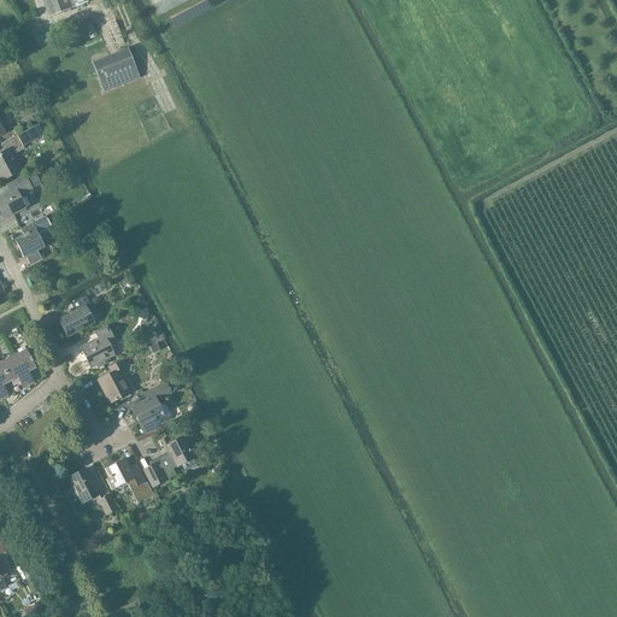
[(41,0),(50,18),(72,10),(72,9),(69,0),(41,0)]
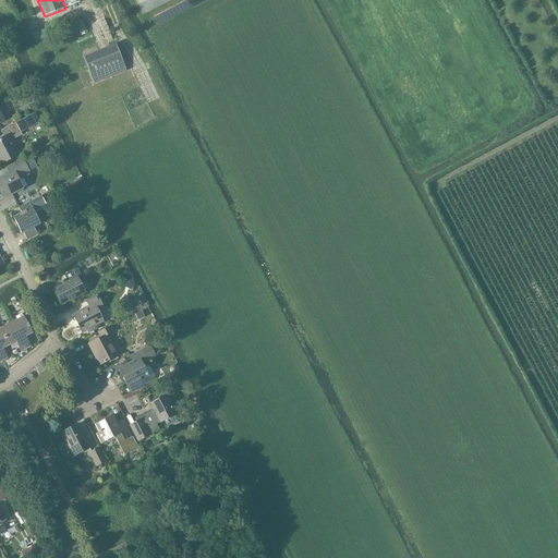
[(84,58),(95,85),(126,72),(116,45),(84,58)]
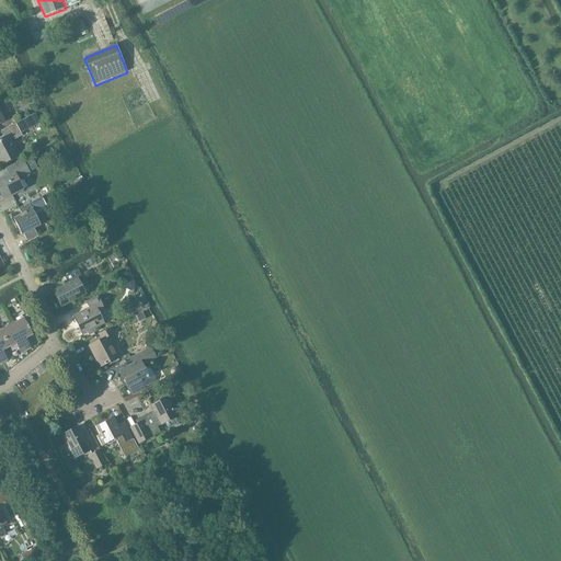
[(42,124),(36,114),(16,125),(22,135),(42,124)]
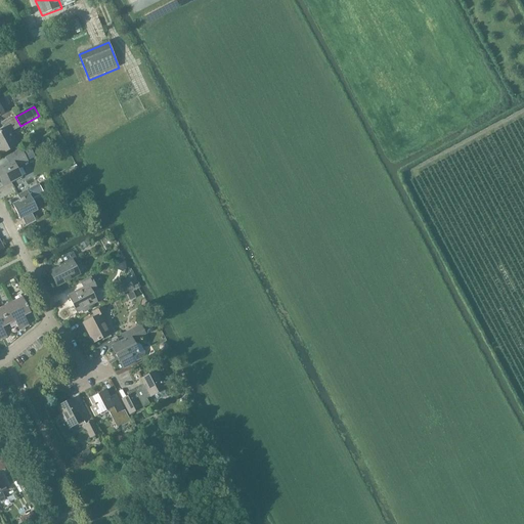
[(11,132),(19,128),(20,127),(20,126),(15,117),(2,124),(5,129),(0,131),(0,154),(2,159),(19,149),(11,132)]
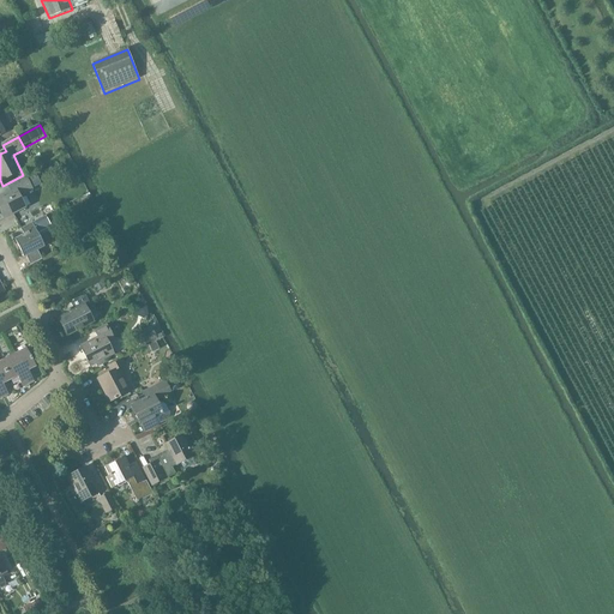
[(68,168),(64,158),(53,163),(58,173),(68,168)]
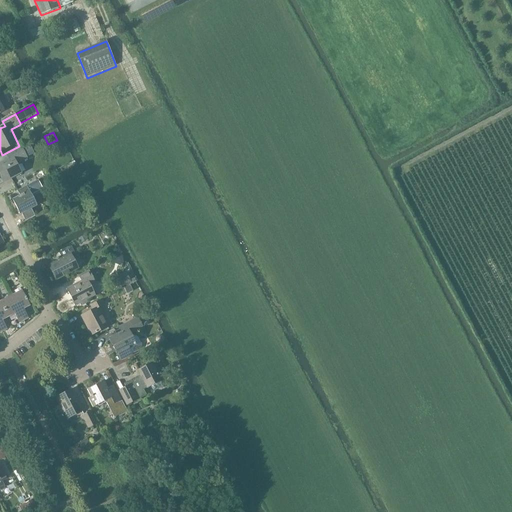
[(6,154),(8,159),(0,163),(0,177),(3,182),(20,173),(15,164),(34,154),(29,143),(21,148),(20,147),(6,154)]
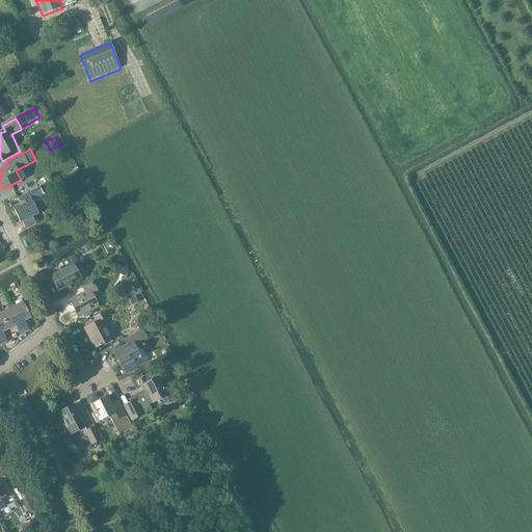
[(11,207),(20,223),(37,214),(27,193),(18,198),(20,203),(11,207)]
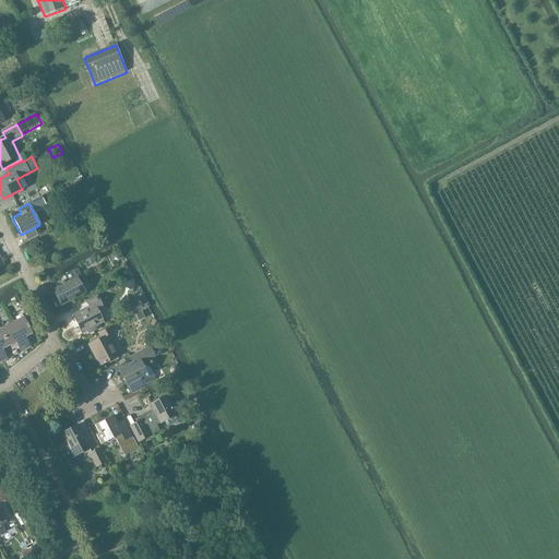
[(63,227),(68,219),(60,214),(55,221),(63,227)]
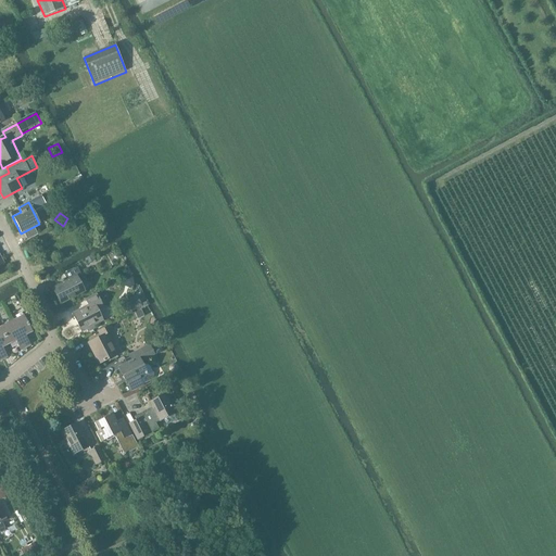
[(66,280),(52,288),(61,304),(84,292),(77,281),(83,279),(76,267),(63,274),(66,280)]
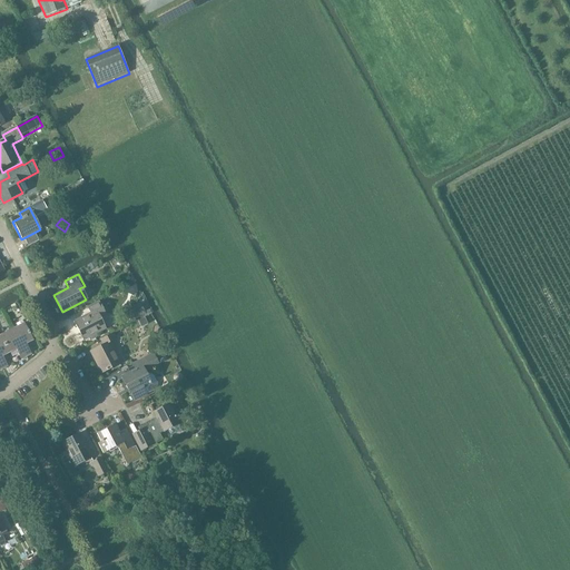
[(91,314),(74,322),(82,340),(105,328),(99,317),(105,315),(98,302),(88,307),(91,314)]
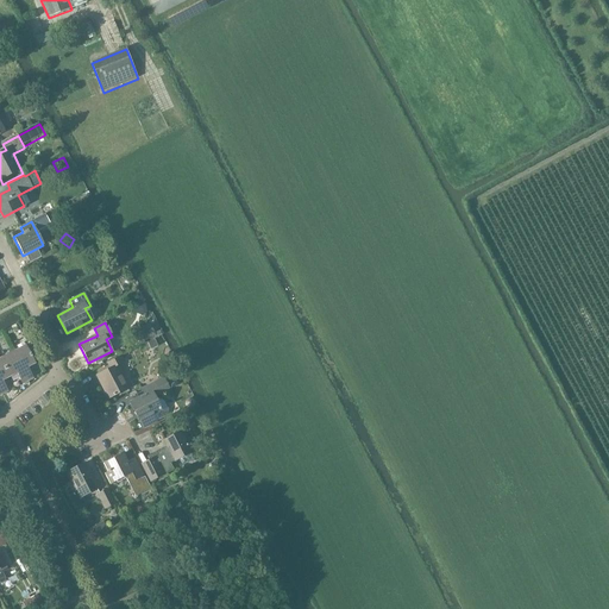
[(152,324),(136,332),(142,344),(158,336),(152,324)]
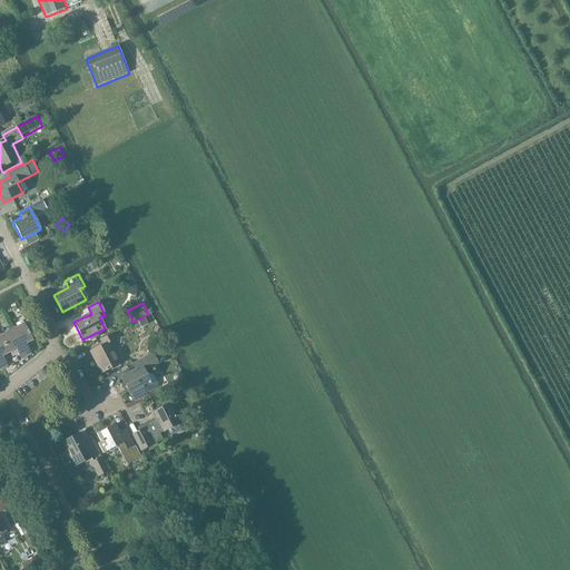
[(146,321),(139,323),(143,331),(149,327),(146,321)]
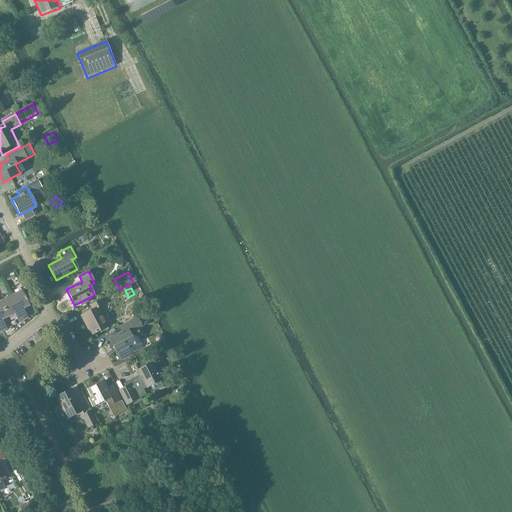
[(21,291),(10,297),(22,320),(27,318),(23,309),(29,306),(21,291)]
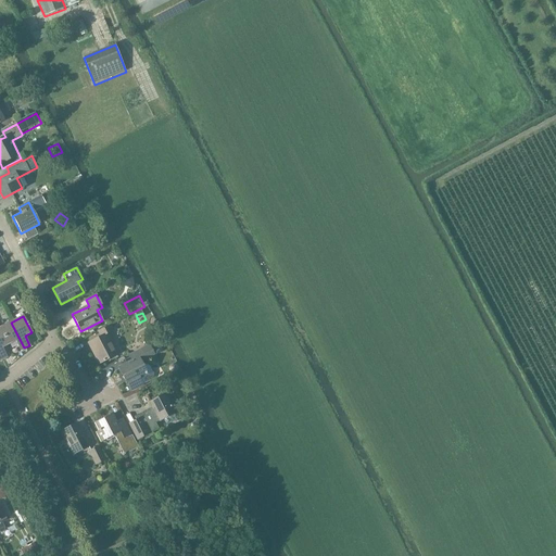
[(11,323),(0,328),(0,329),(8,344),(14,341),(20,351),(24,348),(11,323)]
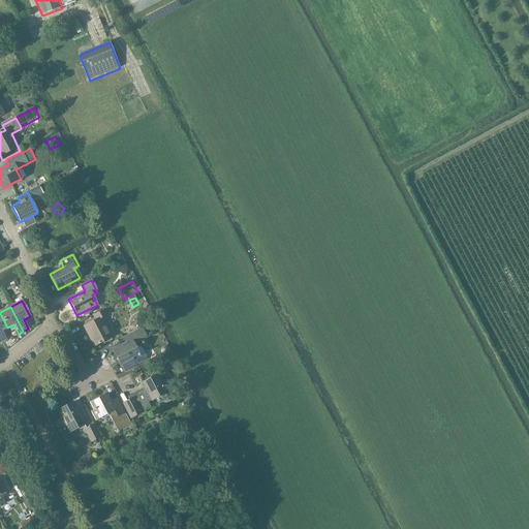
[(90,333),(87,335),(94,347),(112,338),(106,329),(107,328),(102,317),(106,315),(104,310),(93,316),(96,320),(86,325),(90,333)]
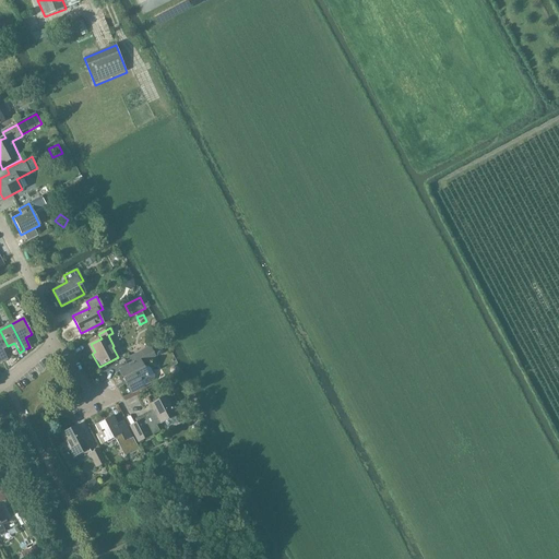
[(133,363),(119,370),(128,387),(129,387),(132,393),(143,387),(151,382),(152,381),(152,380),(153,379),(153,378),(153,377),(153,376),(153,375),(153,373),(147,365),(143,367),(141,364),(154,357),(150,347),(130,357),(133,363)]
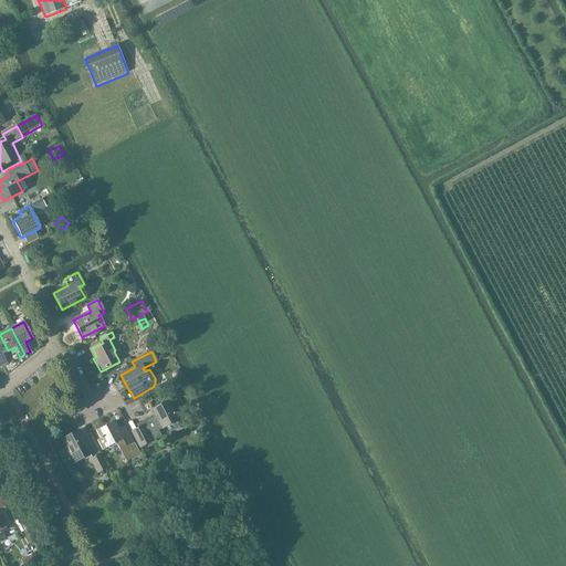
[(137,425),(139,428),(132,431),(140,448),(161,437),(158,431),(177,421),(167,402),(153,410),(155,416),(137,425)]
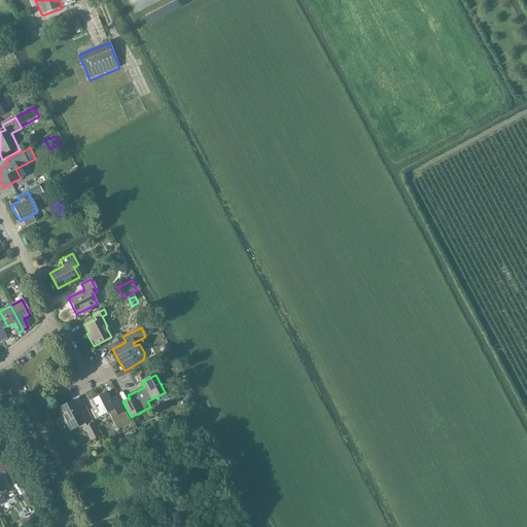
[(101,396),(91,401),(94,409),(92,411),(96,419),(101,416),(107,413),(108,413),(111,419),(115,417),(121,429),(130,425),(116,398),(110,400),(107,394),(101,397),(101,396)]
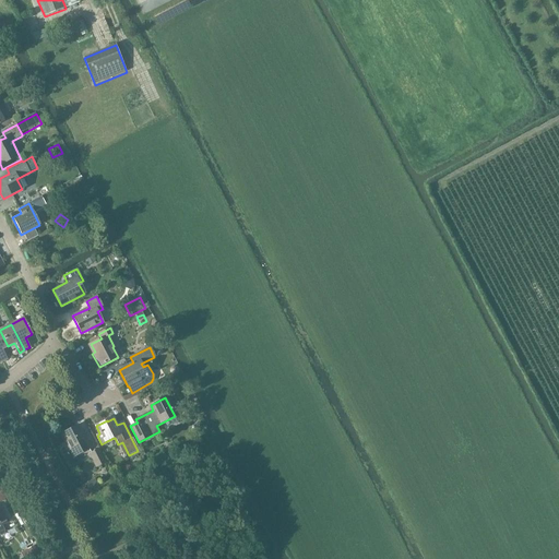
[(69,447),(61,451),(70,466),(76,462),(74,456),(91,449),(79,426),(61,433),(69,447)]
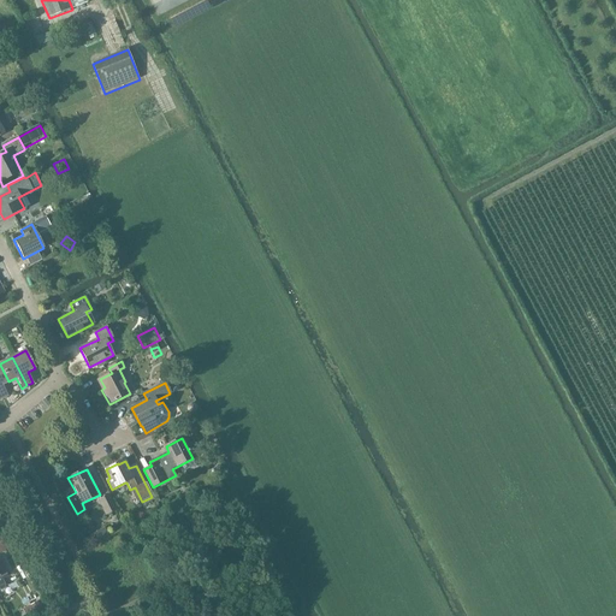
[(98,501),(105,515),(116,510),(108,496),(98,501)]
